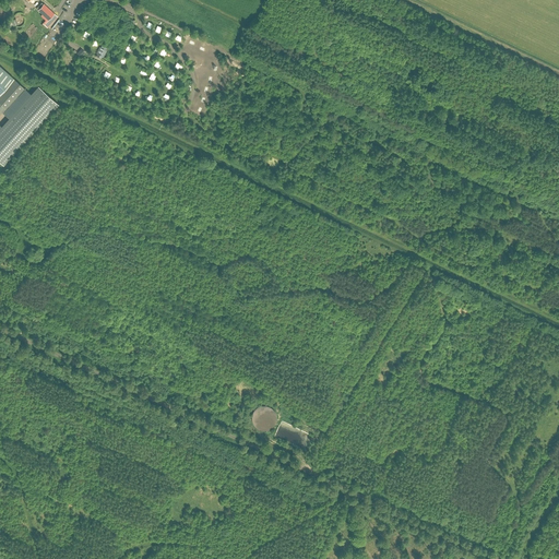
[(38,11),(49,21),(55,14),(44,4),(38,11)]
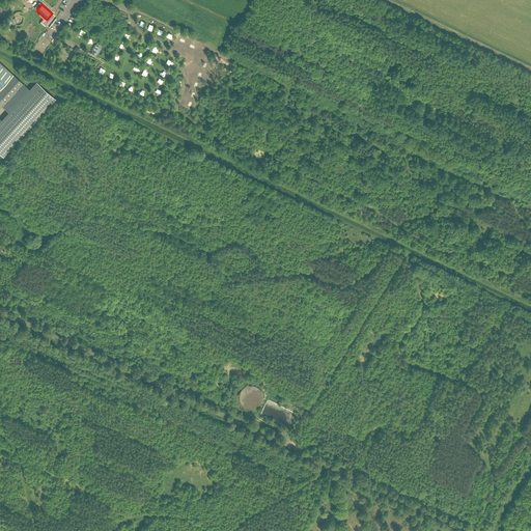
[(95,44),(91,51),(98,54),(102,48),(95,44)]
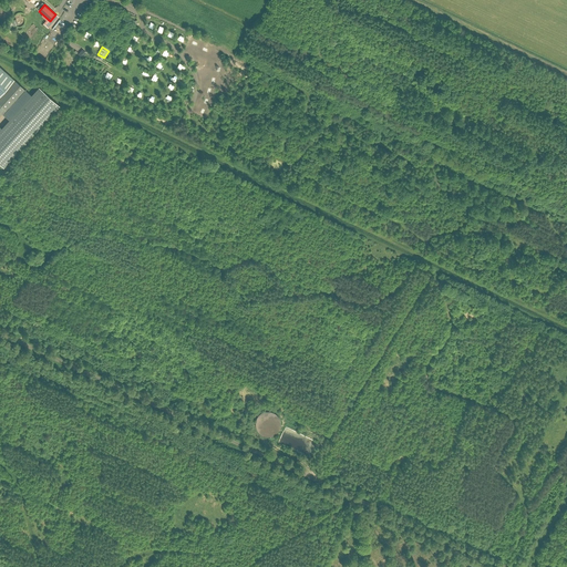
[(117,64),(123,68),(127,61),(121,58),(117,64)]
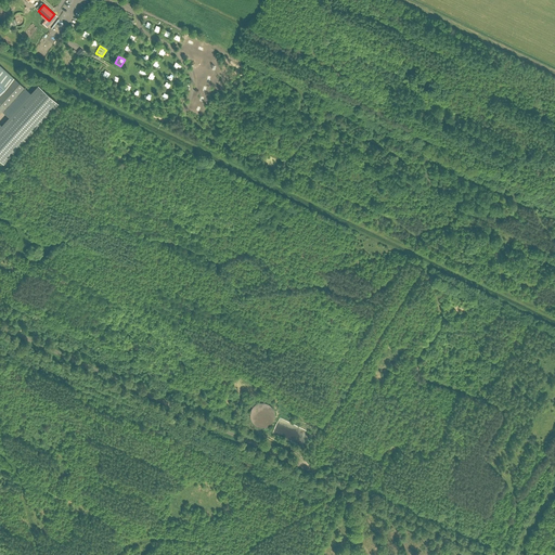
[(0,92),(14,78),(0,65),(0,92)]
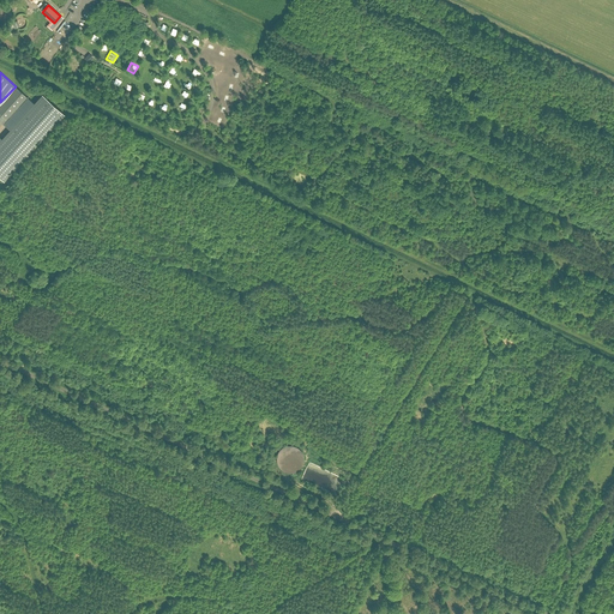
[(0,132),(30,100),(16,88),(0,103),(0,132)]
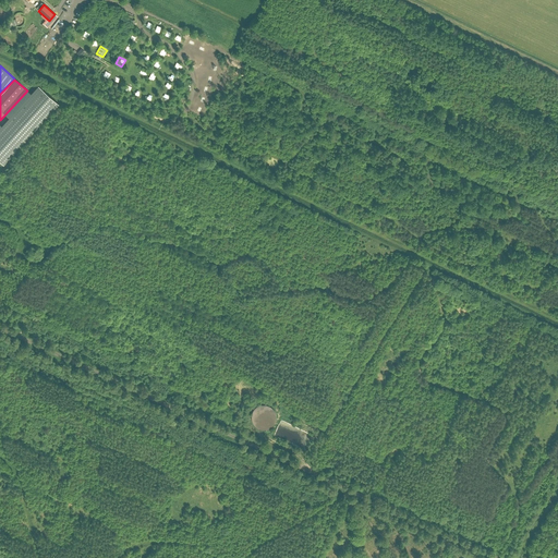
[(0,161),(3,165),(58,105),(38,86),(0,128),(0,161)]
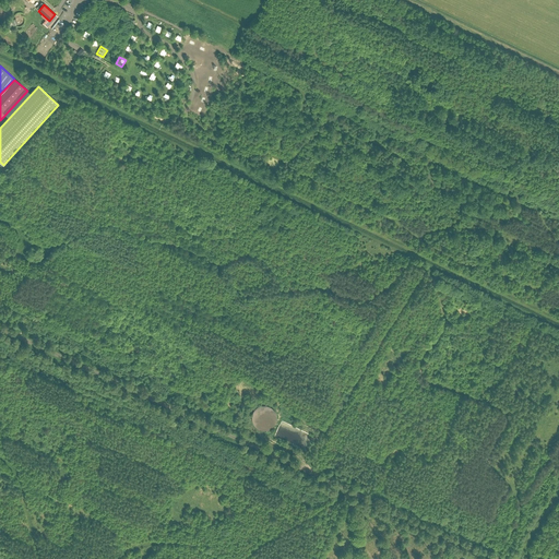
[(260,420),(259,419),(258,425),(269,428),(270,421),(268,420),(268,418),(261,416),(260,420)]
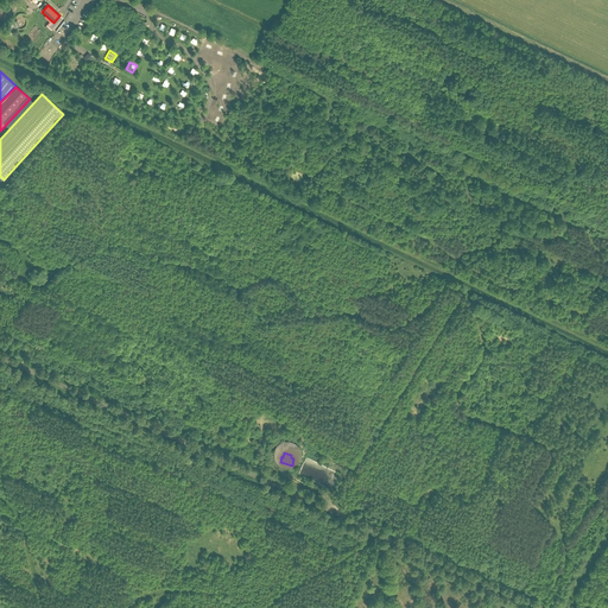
[(337,468),(306,460),(305,463),(303,462),(299,474),(333,483),(337,468)]
